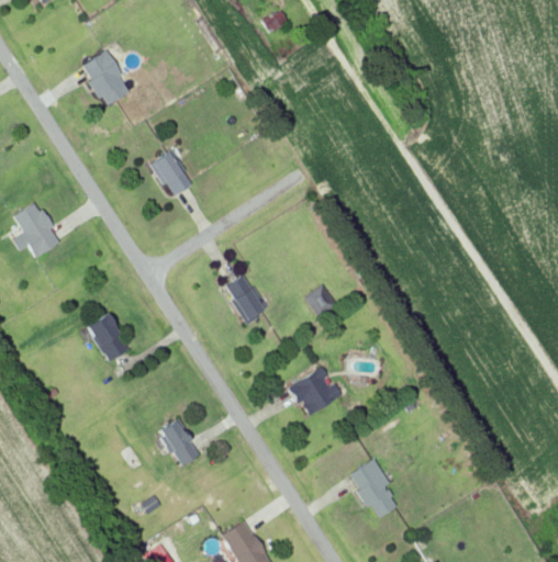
[(289,22),(283,9),(264,18),(269,31),(289,22)]
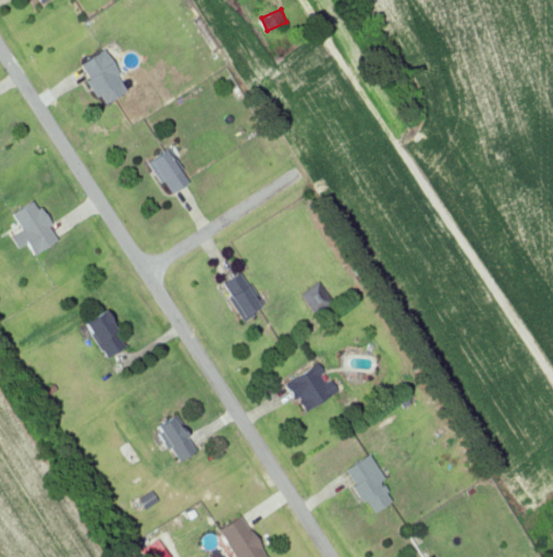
[(128,91),(119,75),(121,74),(108,49),(83,63),(105,104),(128,91)]
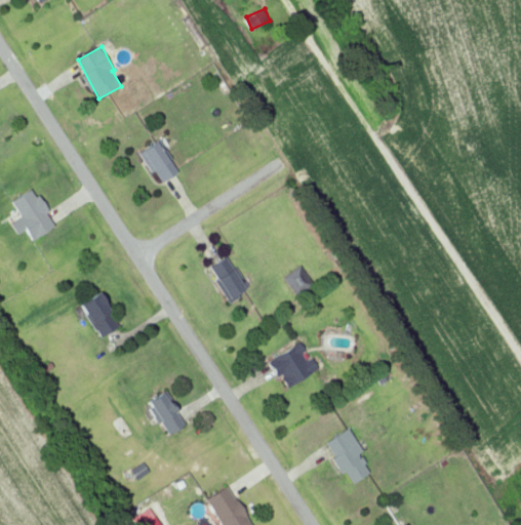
[(163,182),(181,170),(160,139),(143,151),(163,182)]
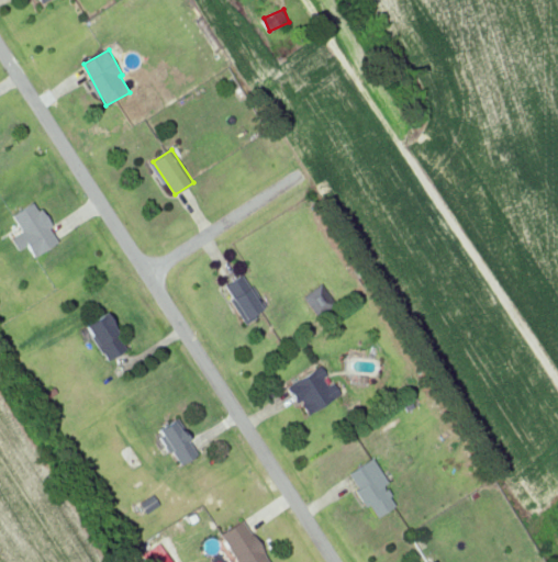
[(21,250),(30,245),(36,256),(62,242),(37,201),(14,214),(24,232),(13,238),(21,250)]
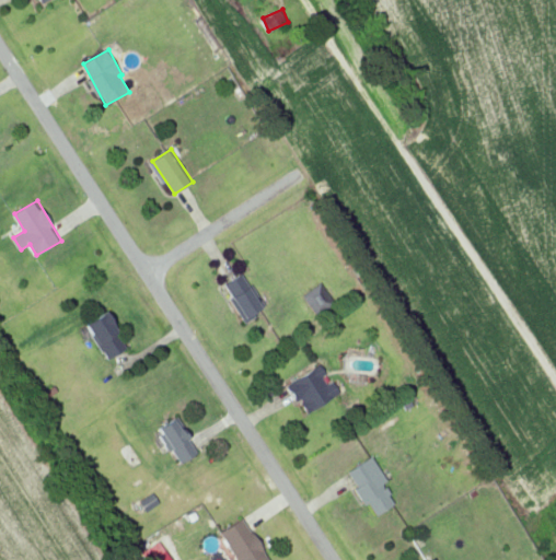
[(226,283),(246,321),(266,308),(244,272),(226,283)]
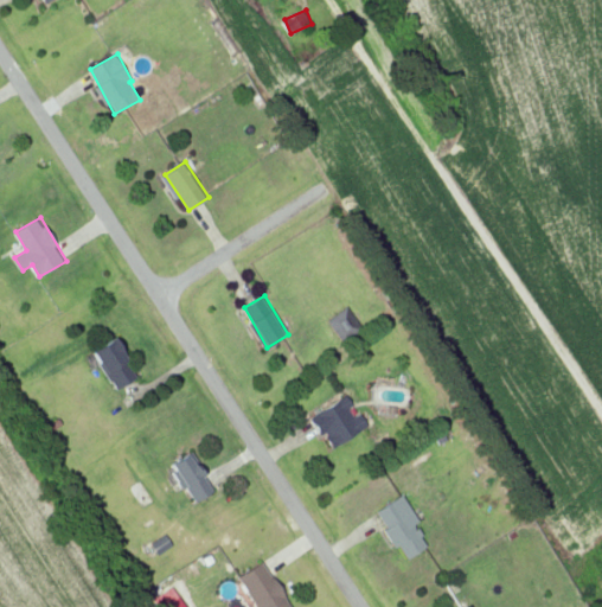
[(365,327),(350,306),(330,320),(346,342),(365,327)]
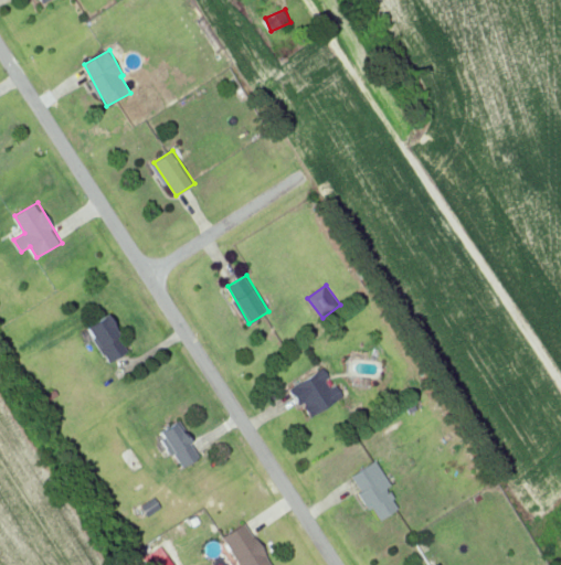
[(88,327),(109,362),(130,350),(109,315),(88,327)]
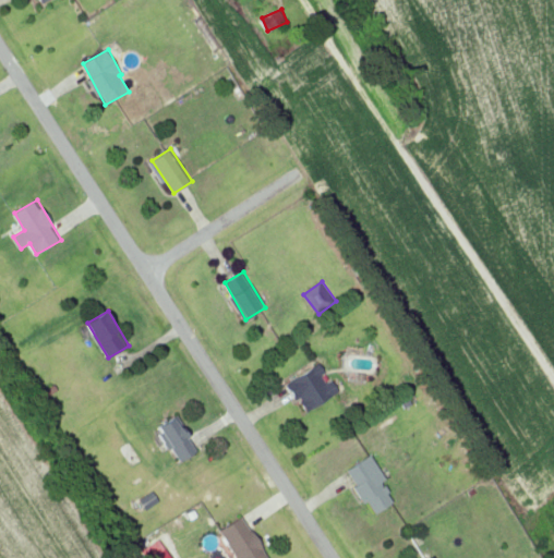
[(340,392),(333,379),(330,381),(320,364),(287,384),(297,400),(300,398),(308,412),(340,392)]
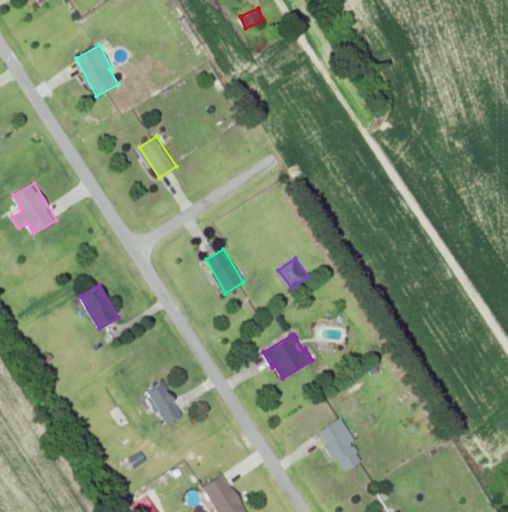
[(166,423),(182,413),(162,381),(146,391),(166,423)]
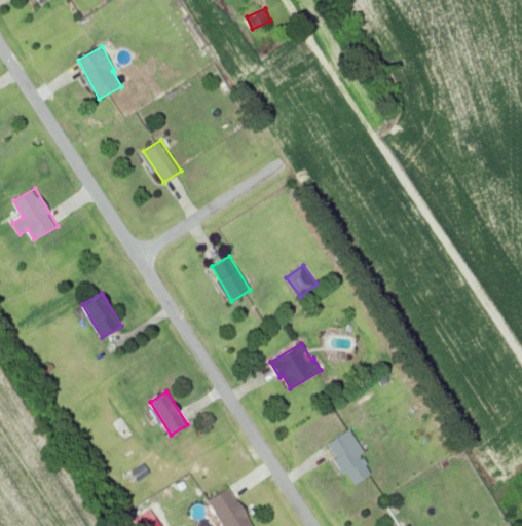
[(327,444),(345,474),(347,472),(355,484),(373,473),(362,454),(365,451),(350,428),(327,444)]
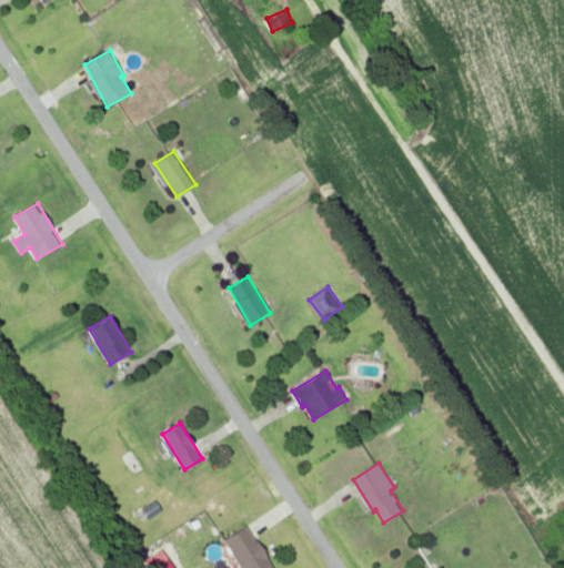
[(143,508),(150,519),(163,509),(157,499),(143,508)]
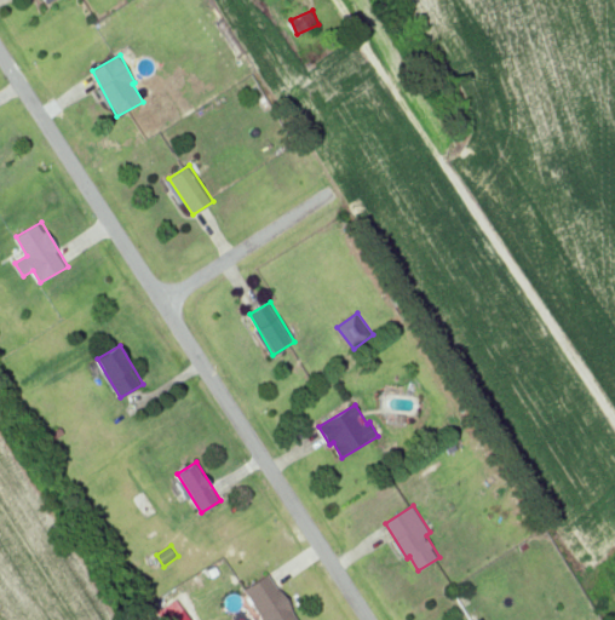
[(247,586),(263,619),(295,619),(274,573),(247,586)]
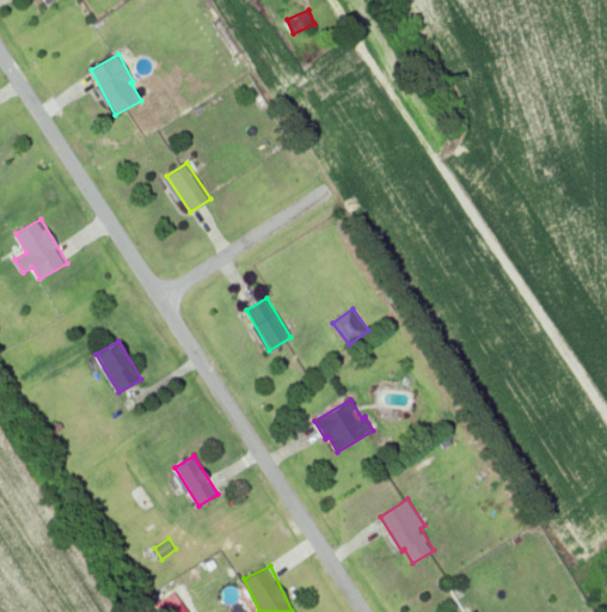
All buildings are outlined.
